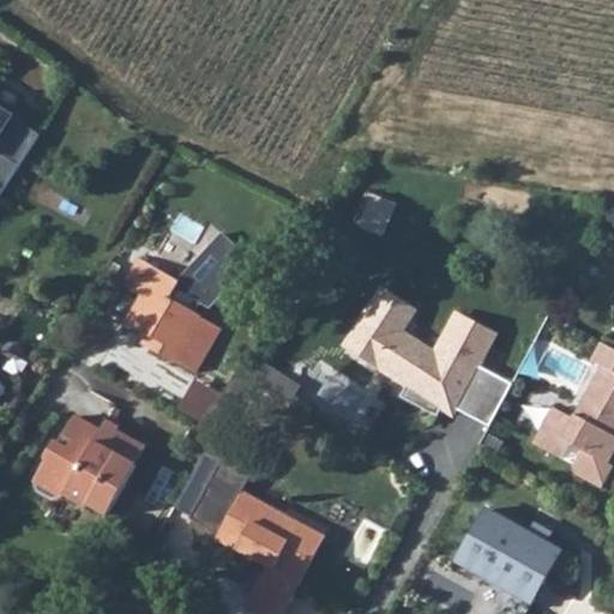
[(0,102),(0,194),(5,198),(44,136),(20,122),(23,118),(0,102)]
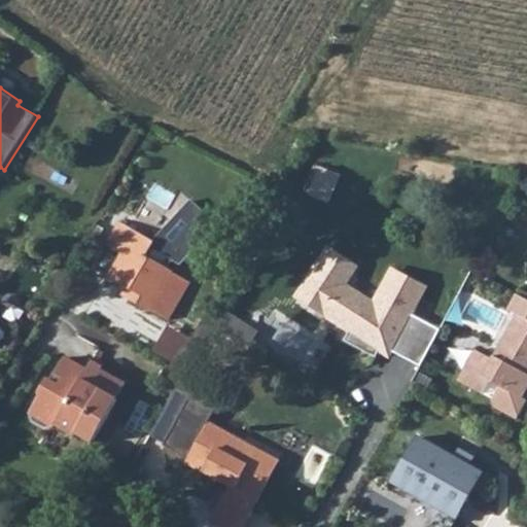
[(323,165),(311,192),(331,202),(344,174),(323,165)]
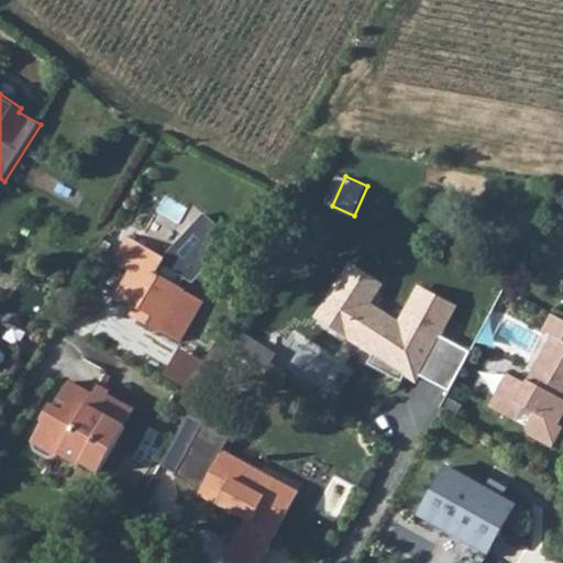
[(185,289),(157,273),(164,260),(166,257),(127,235),(112,260),(129,269),(116,293),(142,308),(139,318),(159,331),(161,330),(179,341),(203,302),(184,290),(185,289)]
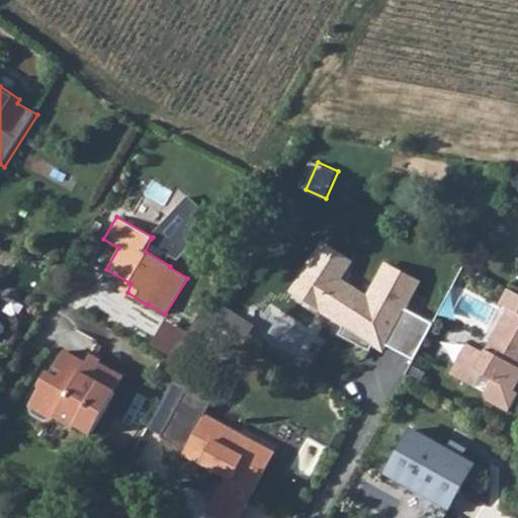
[(151,239),(145,251),(170,266),(177,254),(151,239)]
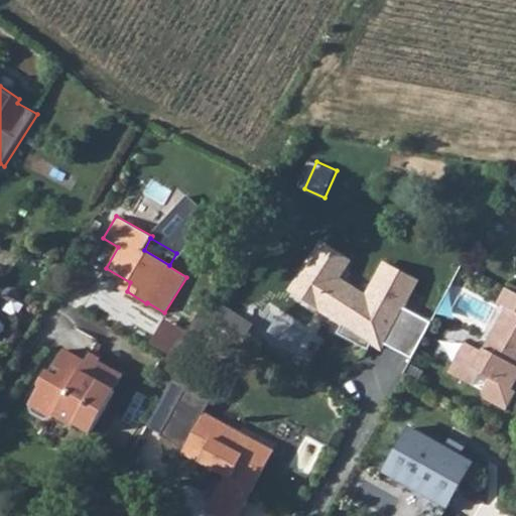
[(401,309),(419,281),(382,260),(362,292),(340,278),(350,260),(316,238),(280,291),(336,326),(331,334),(375,357),(381,347),(406,358),(426,324),(401,309)]
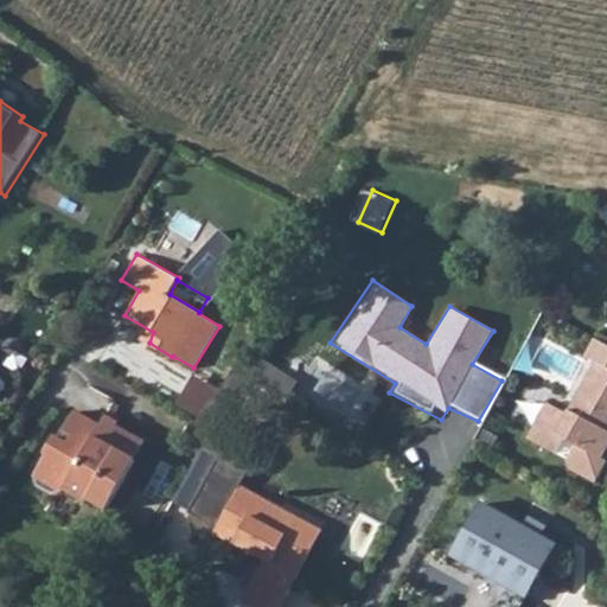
[(606,340),(596,336),(585,355),(595,360),(569,413),(548,402),(530,435),(557,451),(564,438),(606,460),(606,457),(606,340)]
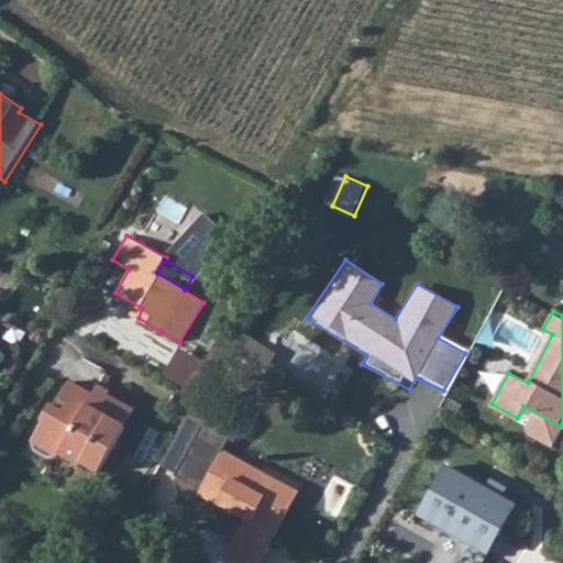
[(176,382),(95,333),(77,365),(100,377),(94,388),(70,376),(62,393),(68,396),(64,405),(57,401),(53,399),(45,415),(47,415),(36,435),(37,437),(36,438),(39,444),(52,451),(58,450),(58,449),(61,450),(62,448),(83,460),(85,457),(101,467),(129,421),(127,421),(136,405),(143,404),(158,411),(164,410),(177,387),(176,382)]
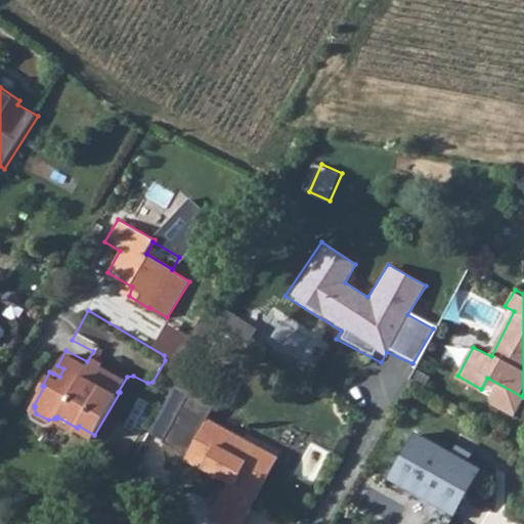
[(63,368),(57,365),(53,374),(59,377),(63,368)]
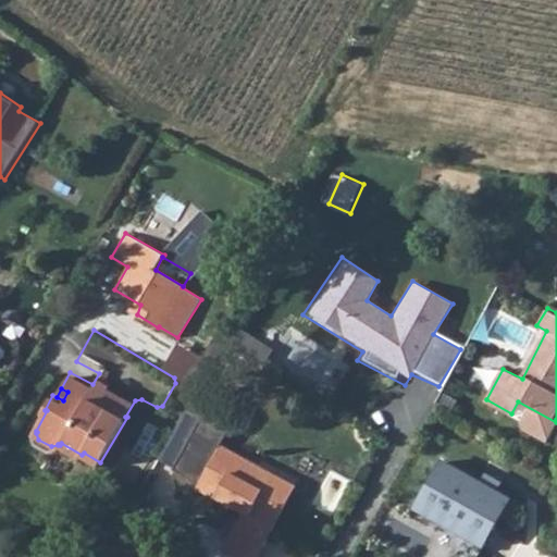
[(230,429),(203,415),(173,469),(199,484),(197,489),(219,499),(213,509),(237,522),(223,549),(235,556),(258,556),(276,525),(271,522),(292,484),(221,445),(230,429)]
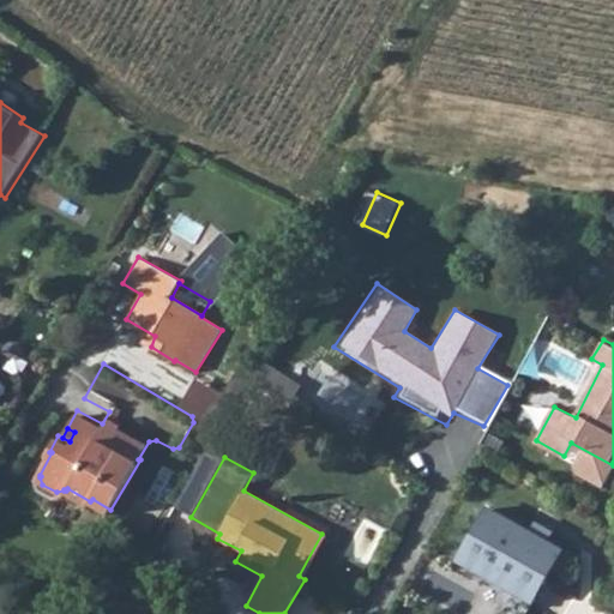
[(492,511),(463,564),(539,603),(566,552),(492,511)]
